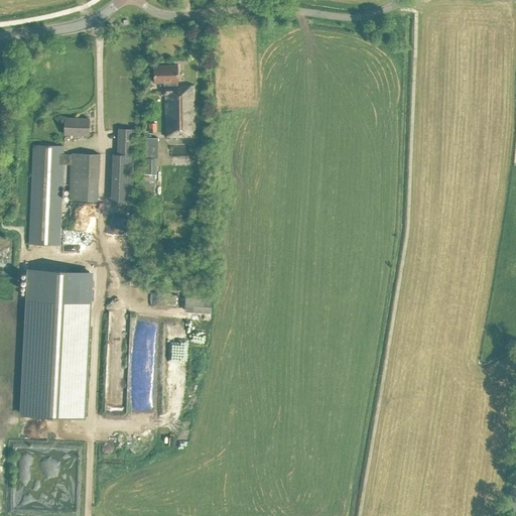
[(194,85),(183,86),(178,86),(177,82),(178,82),(177,66),(154,66),(154,83),(164,83),(164,87),(163,87),(163,94),(165,94),(165,137),(195,137),(194,85)]
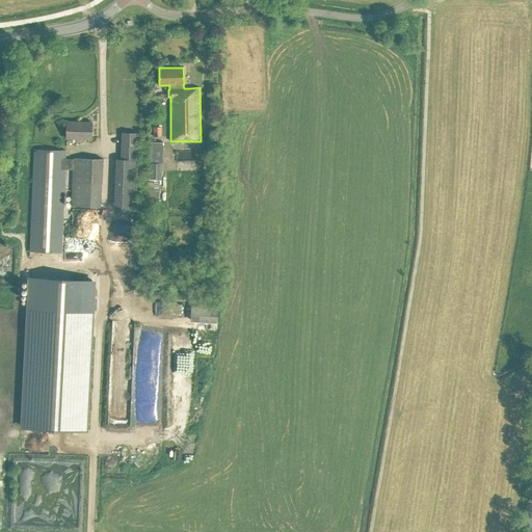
[(68,122),(67,138),(91,139),(92,123),(68,122)]
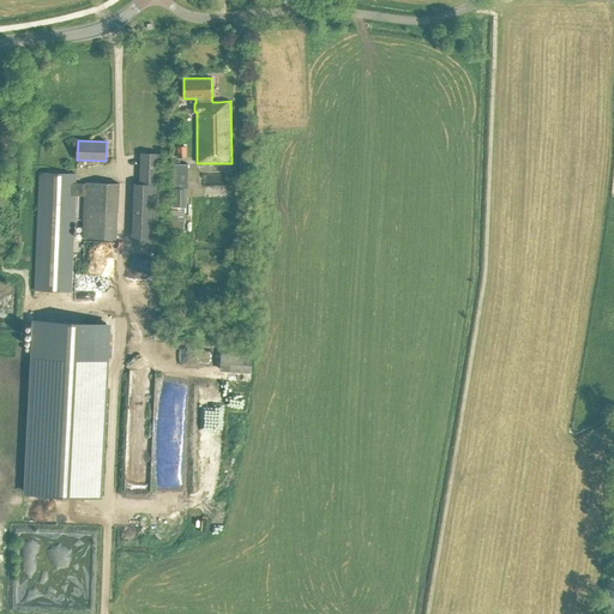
[(132,182),(131,242),(152,242),(152,212),(150,212),(151,194),(157,194),(158,151),(138,151),(138,182),(132,182)]
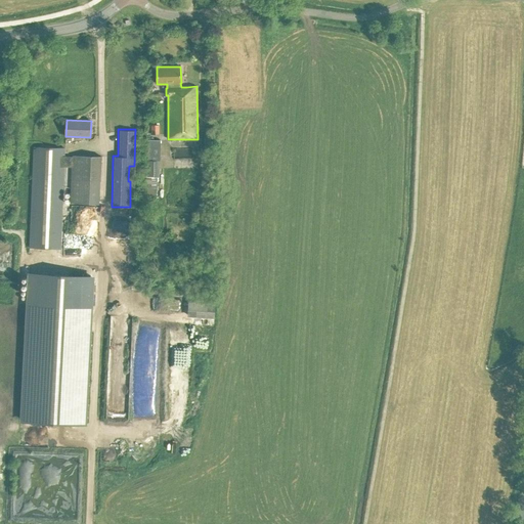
[(147,140),(146,177),(159,177),(161,140),(147,140)]
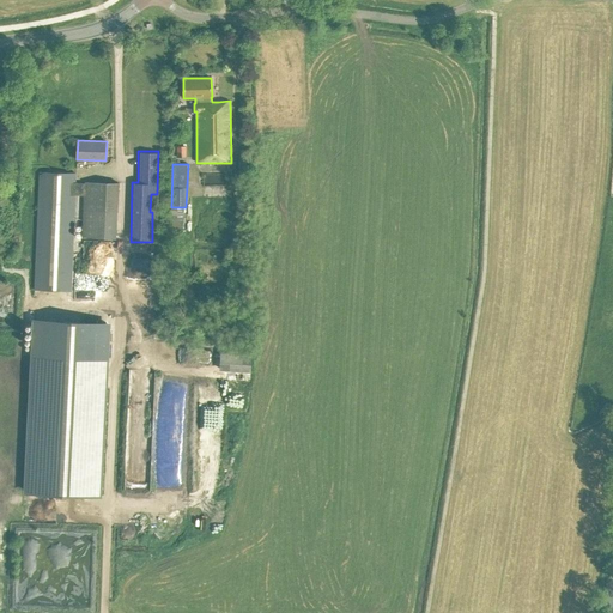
[(38,201),(34,289),(71,291),(76,201),(76,195),(85,195),(85,201),(83,236),(116,237),(119,201),(119,183),(85,182),(85,183),(76,183),(77,174),(40,173),(38,201)]
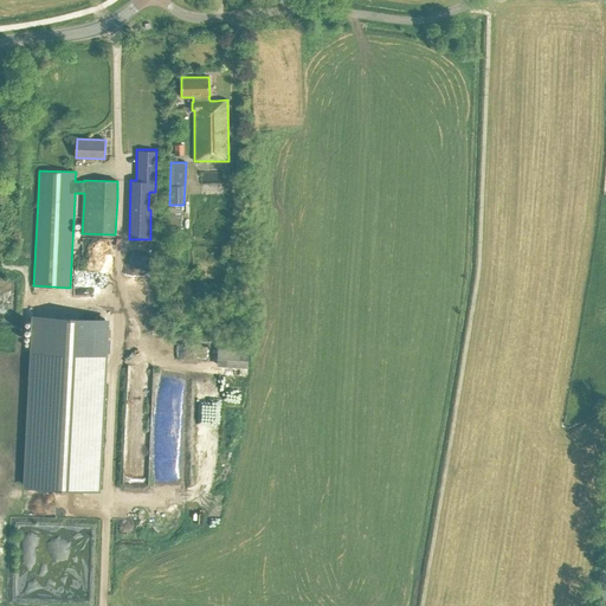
[(182,205),(169,205),(167,205),(166,230),(181,231),(182,205)]
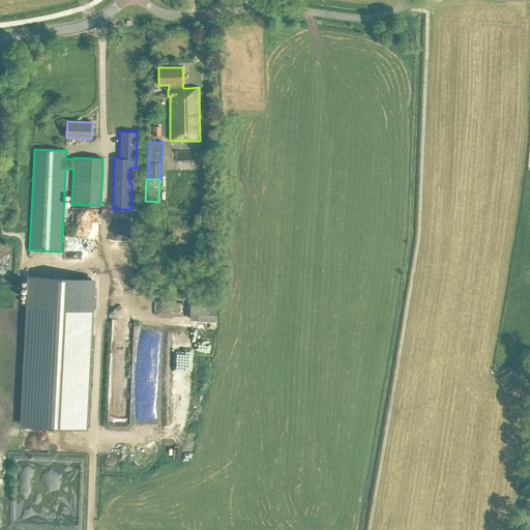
[(21,428),(87,431),(94,280),(29,275),(21,428)]
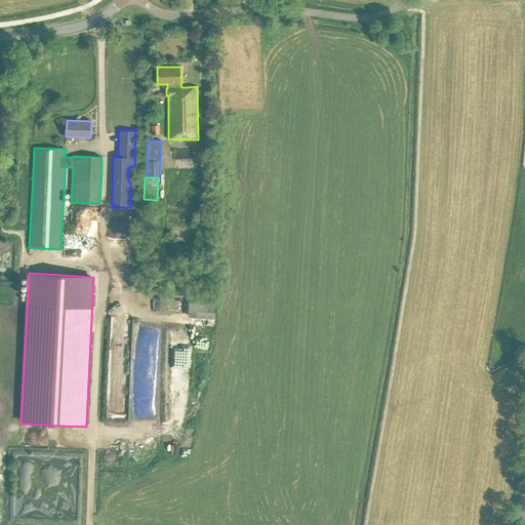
[(188,317),(214,318),(215,299),(189,297),(188,317)]
